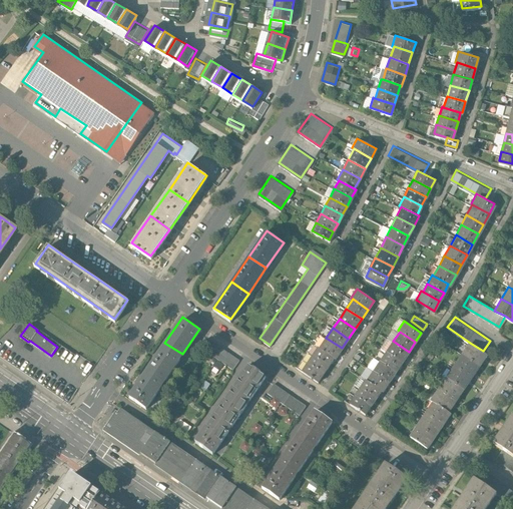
[(239,358),(207,336),(201,346),(232,367),(239,358)]
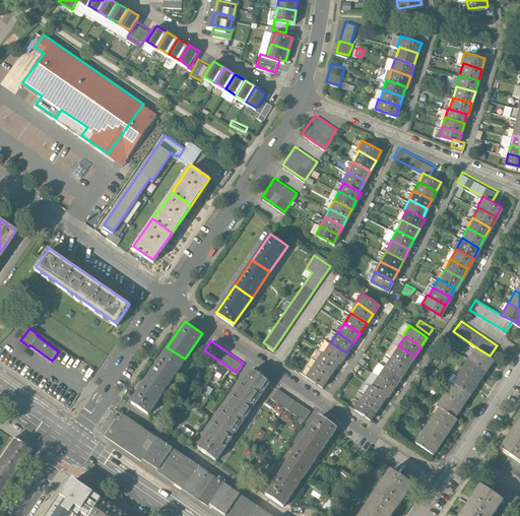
[(339,363),(346,352),(330,342),(324,351),(338,362),(339,363)]
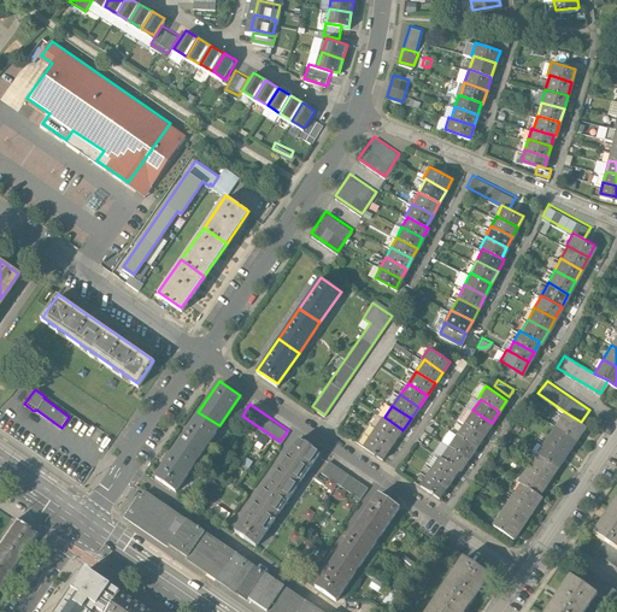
[(472,410),(465,422),(483,434),(492,423),(472,410)]
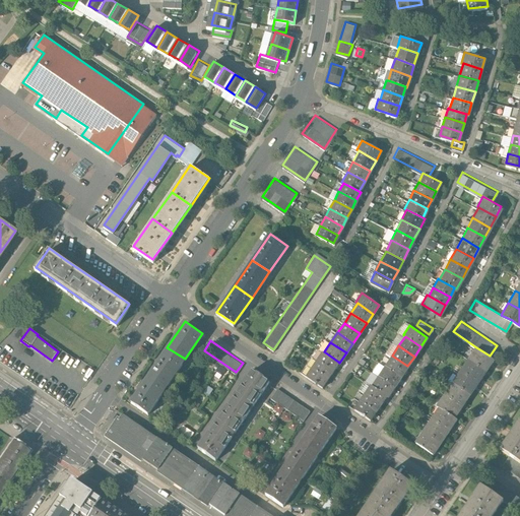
[(167,347),(149,373),(167,385),(185,359),(167,347)]
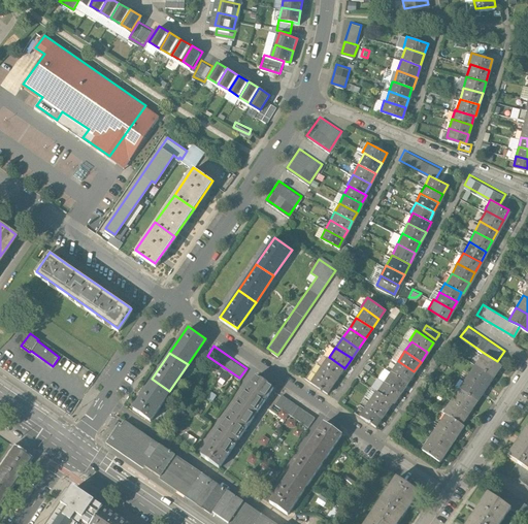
[(484,353),(475,364),(493,375),(501,364),(497,361),(484,353)]
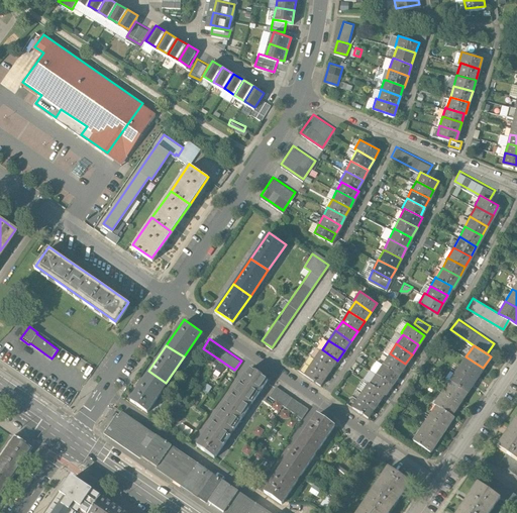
[(320,348),(315,356),(330,367),(336,360),(322,349),(320,348)]
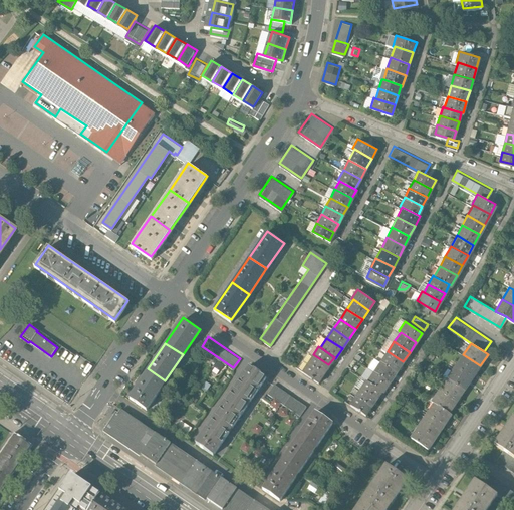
[(24,348),(17,358),(29,366),(36,356),(24,348)]
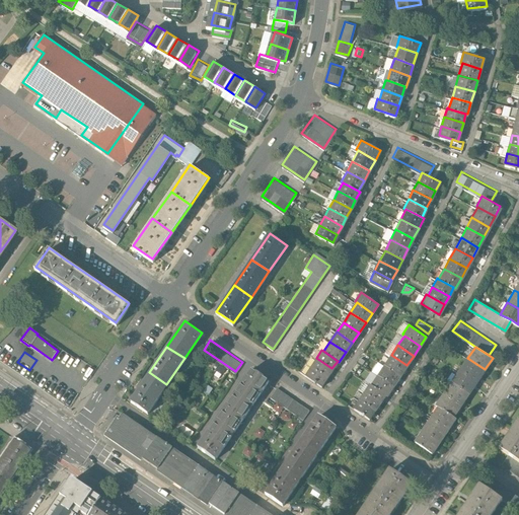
[(391,355),(384,364),(400,375),(406,365),(391,355)]
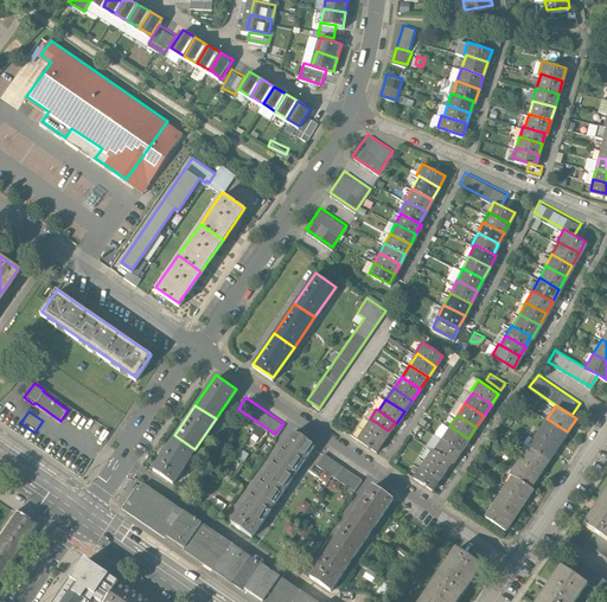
[(370,418),(364,428),(382,440),(388,430),(370,418)]
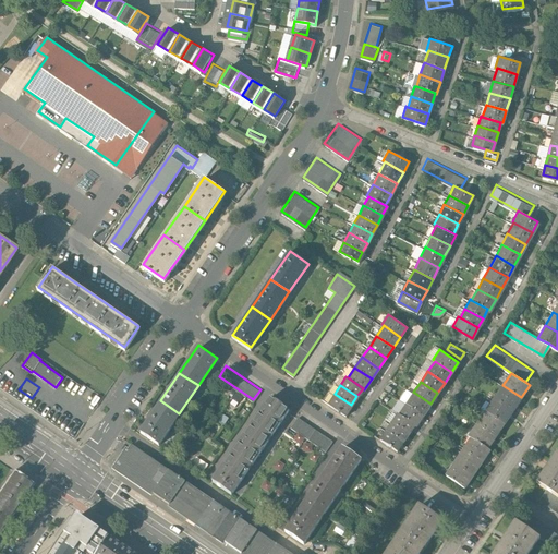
[(502,385),(494,398),(512,410),(521,397),(502,385)]
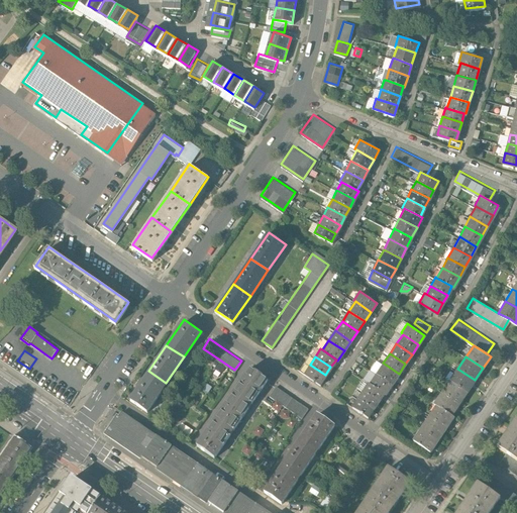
[(219,362),(216,366),(222,370),(225,366),(219,362)]
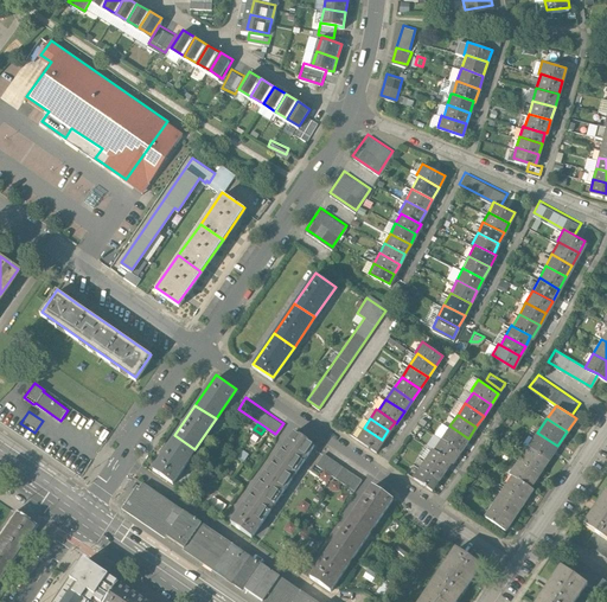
[(449,426),(442,437),(460,449),(468,439),(449,426)]
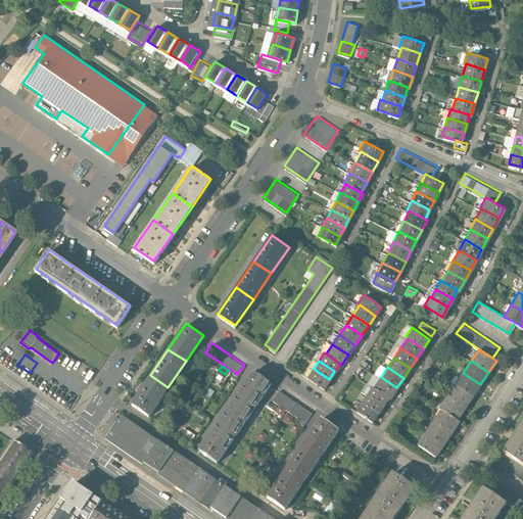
[(324,387),(329,379),(314,369),(308,376),(324,387)]
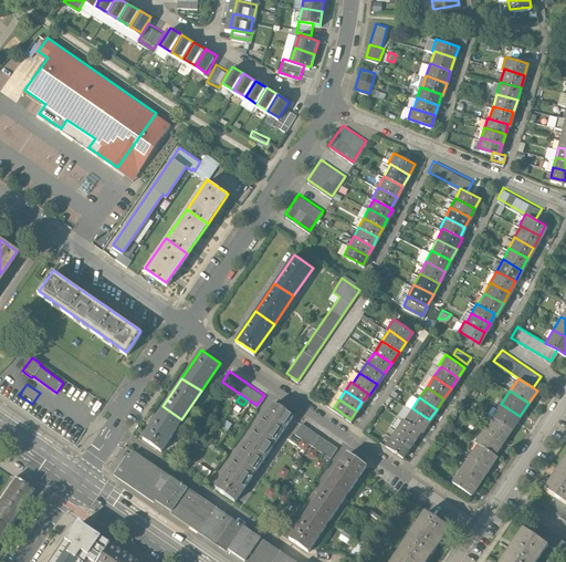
[(273,401),(254,428),(273,441),(292,414),(273,401)]
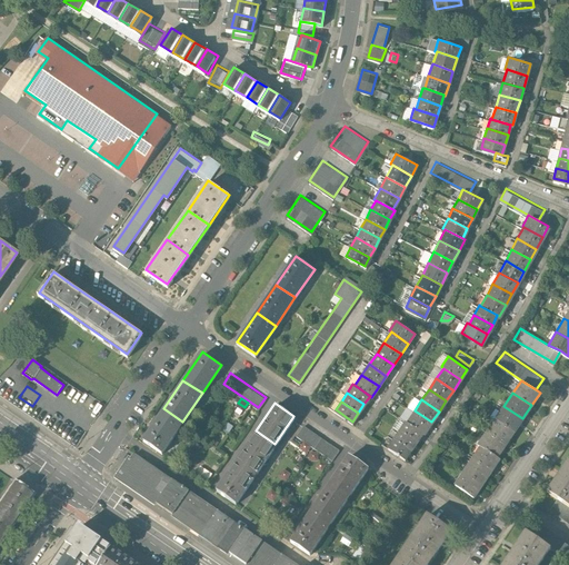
[(503,406),(496,418),(513,430),(522,418),(503,406)]
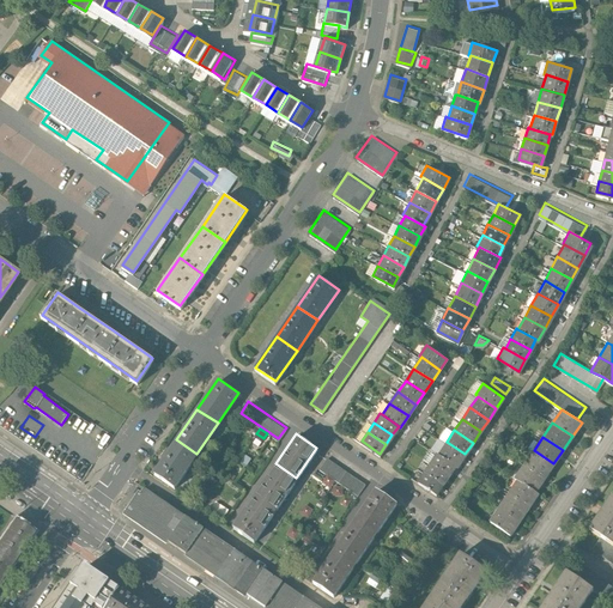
[(176,484),(196,454),(176,439),(156,470),(176,484)]
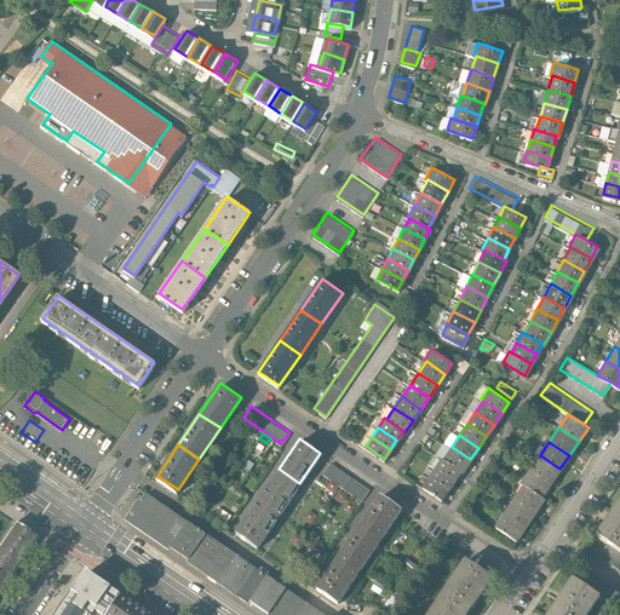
[(463,470),(470,459),(452,447),(442,460),(451,465),(452,463),(460,469),(463,470)]
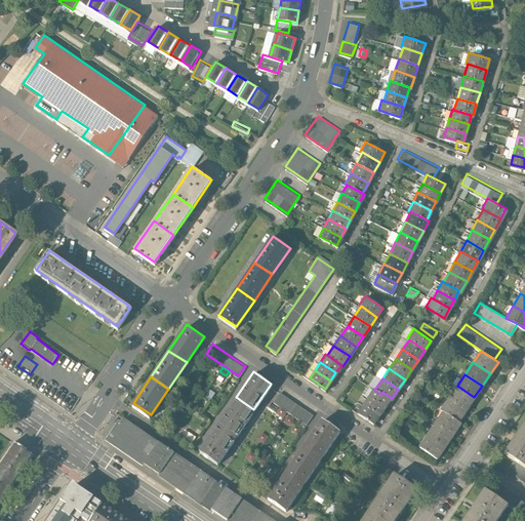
[(457,386),(449,397),(466,409),(474,397),(457,386)]
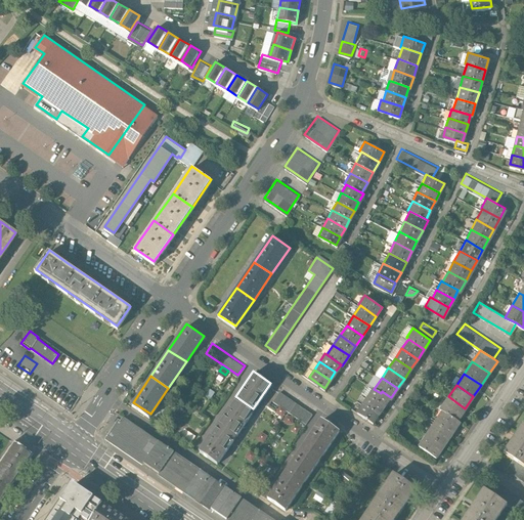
[(372,387),(366,395),(383,406),(389,396),(382,391),(381,393),(374,389),(372,387)]
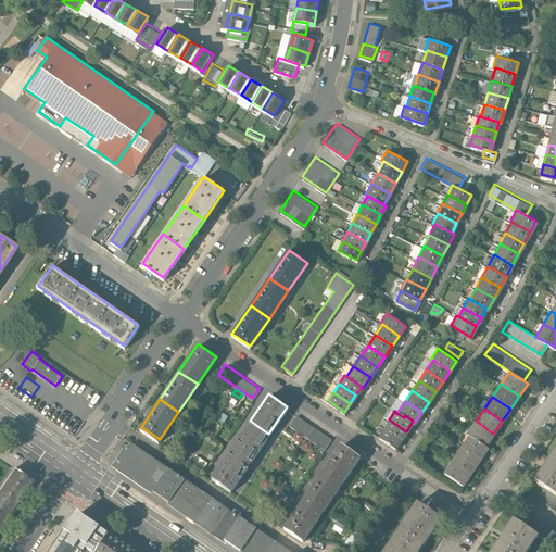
[(325,448),(332,437),(298,413),(290,424),(298,429),(304,434),(325,448)]
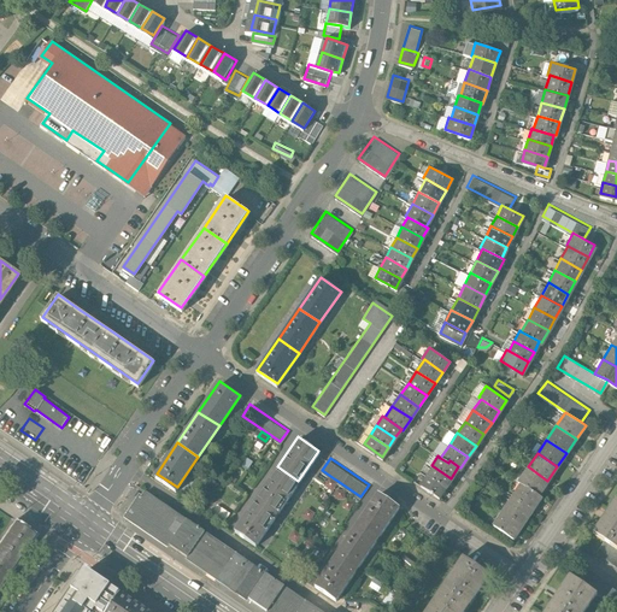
[(432,465),(425,475),(445,487),(451,478),(432,465)]
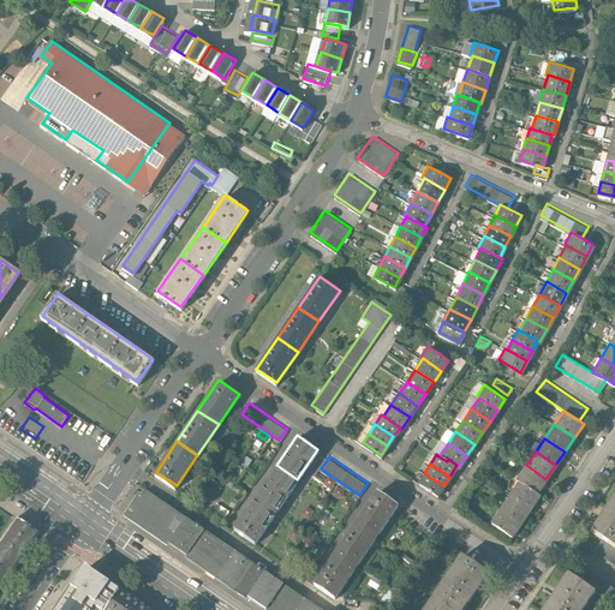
[(276,510),(297,479),(276,465),(256,496),(276,510)]
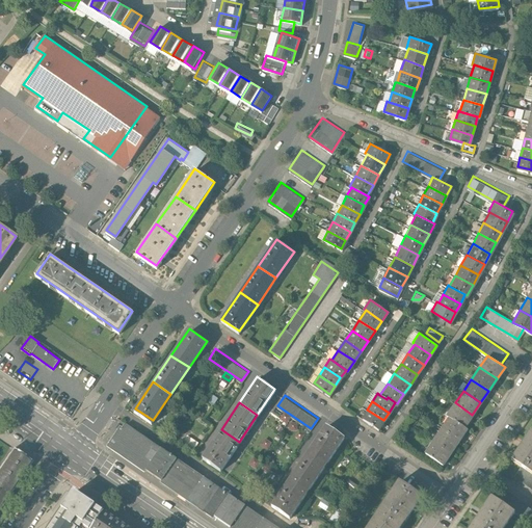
[(464,426),(472,415),(455,402),(447,415),(449,416),(464,426)]
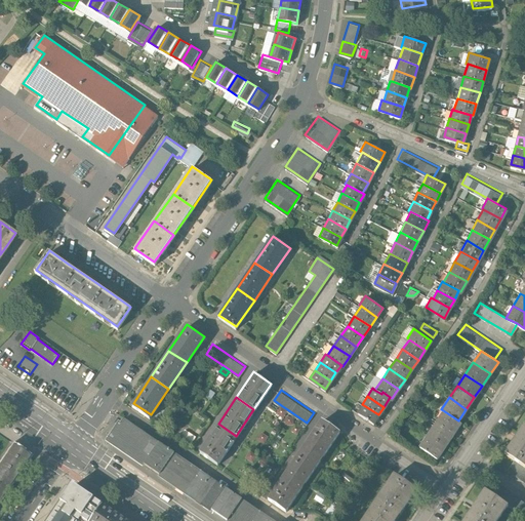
[(373,423),(378,414),(362,404),(357,411),(373,423)]
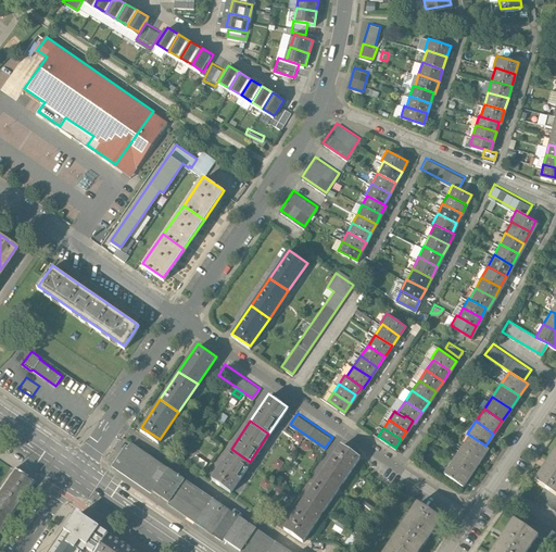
[(300,439),(304,434),(298,429),(294,435),(300,439)]
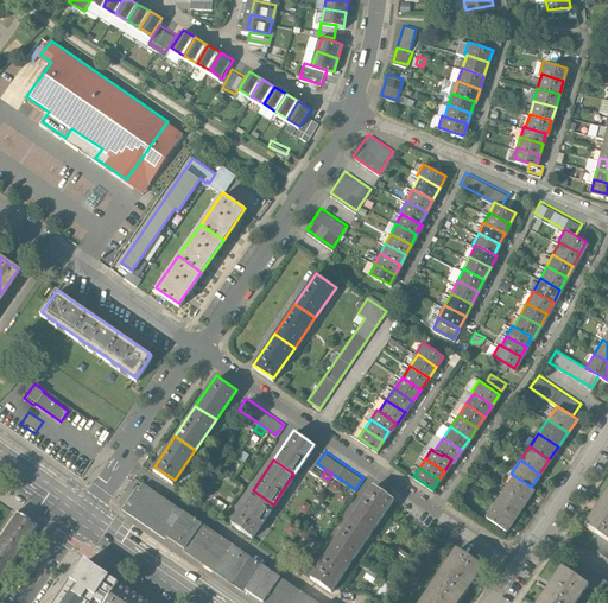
[(513,475),(504,488),(524,502),(533,489),(531,487),(513,475)]
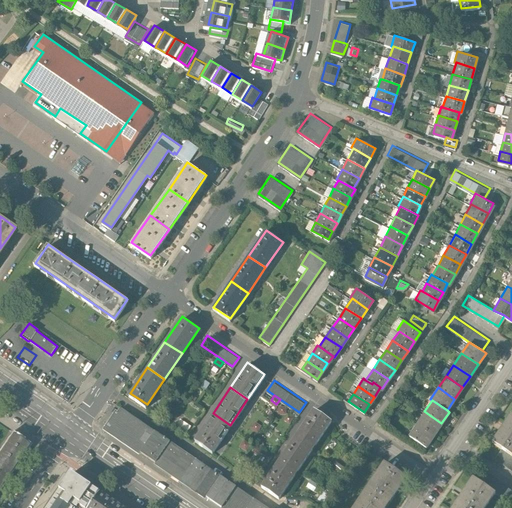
[(142,450),(156,430),(120,405),(117,409),(118,410),(109,423),(106,426),(142,450)]
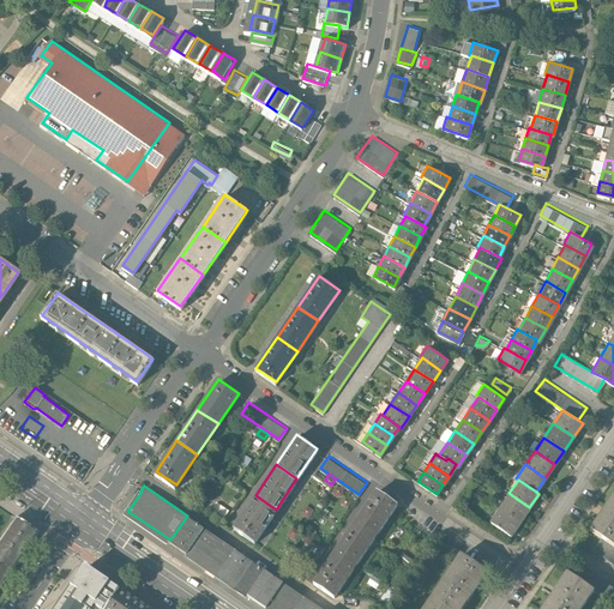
[(378,488),(356,519),(378,534),(398,504),(378,488)]
